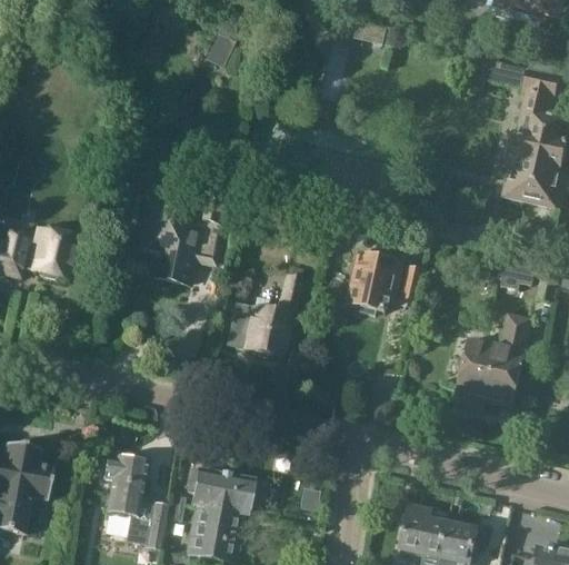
[(487,0),(483,11),(539,25),(541,15),(560,19),(563,0),(487,0)]
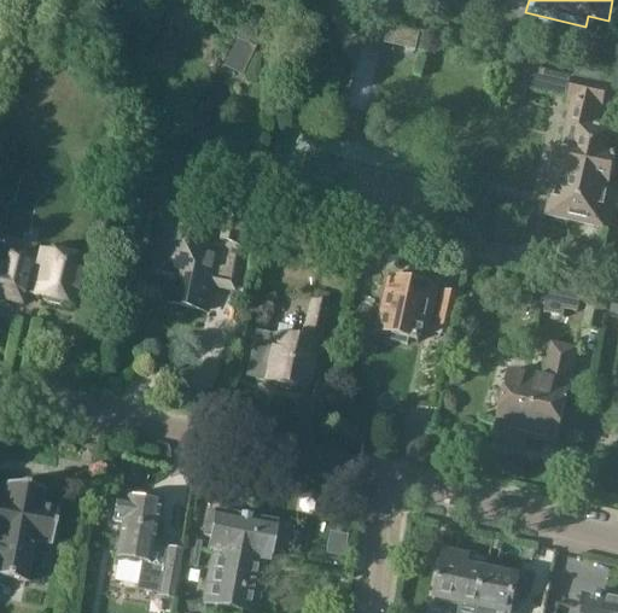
[(415,48),(420,25),(389,18),(384,41),(415,48)]
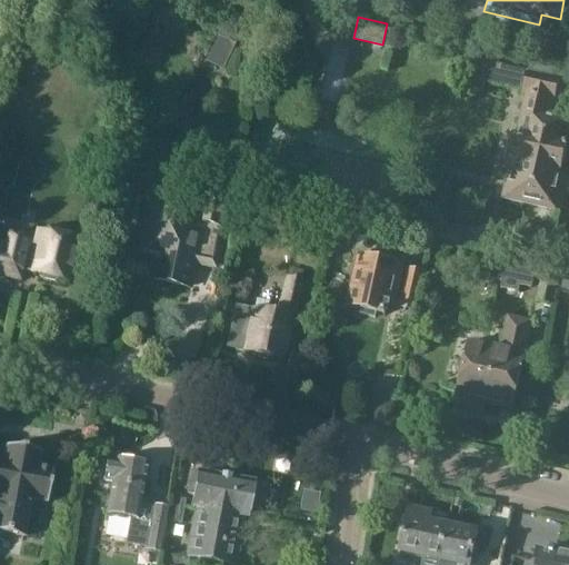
[(215,41),(210,50),(212,56),(220,60),(227,58),(230,49),(229,43),(220,40),(215,41)]
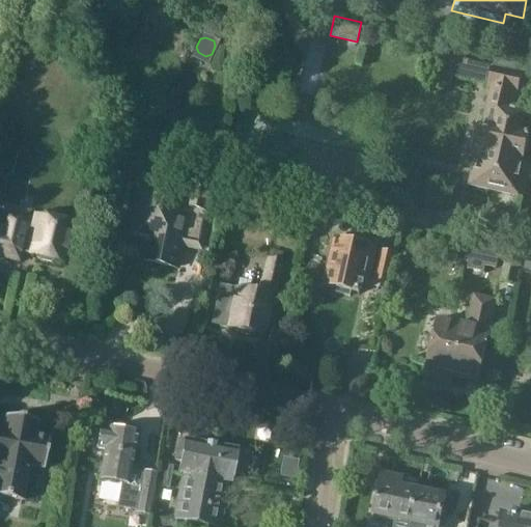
[(492,86),(482,129),(478,128),(472,157),(475,158),(469,185),(523,197),(527,177),(520,176),(530,135),(522,133),(527,108),(514,106),(518,92),(519,91),(523,74),(493,66),(487,85),(492,86)]
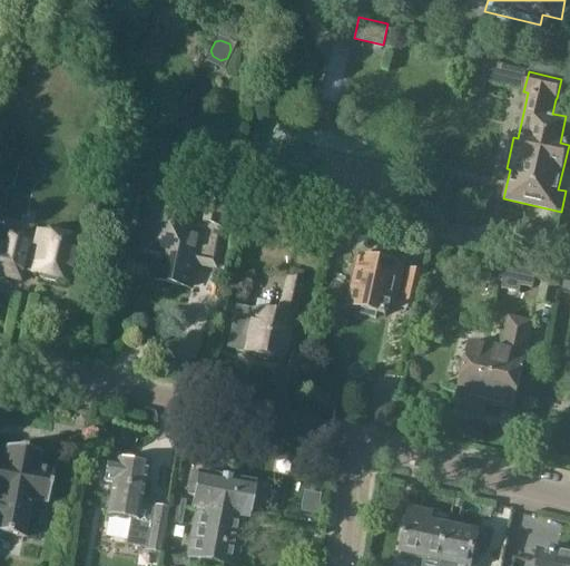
[(225,226),(235,176),(203,169),(194,213),(140,203),(128,259),(149,263),(146,277),(192,288),(196,263),(216,267),(224,228),(220,228),(222,225),(225,226)]
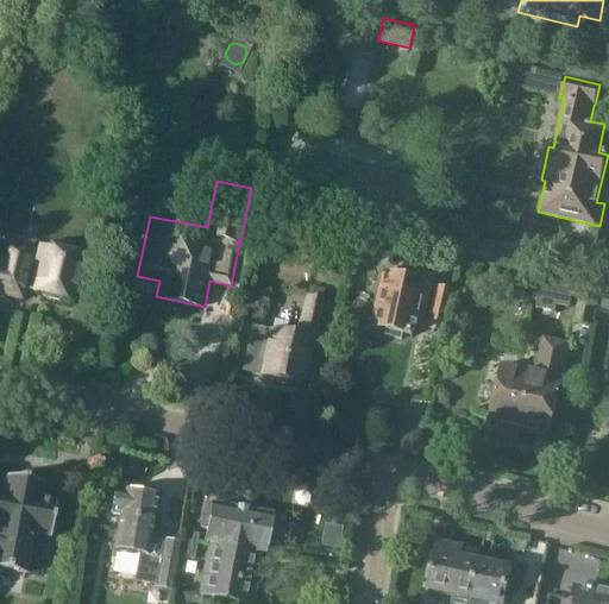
[(23,288),(73,299),(75,284),(80,282),(82,270),(80,264),(82,253),(45,245),(45,246),(38,244),(36,252),(8,246),(2,263),(0,262),(0,296),(1,294),(22,299),(23,288)]
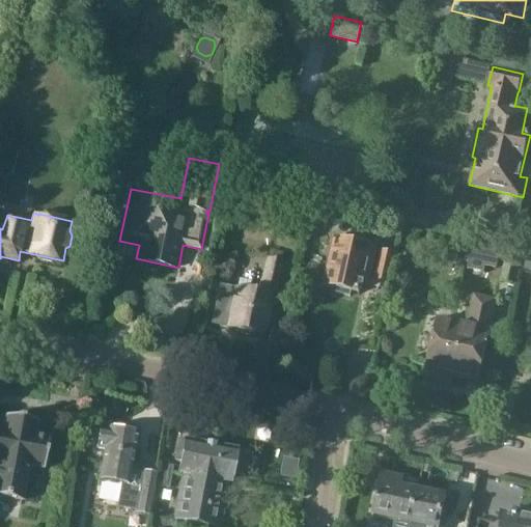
[(389,219),(386,231),(400,234),(402,222),(389,219)]
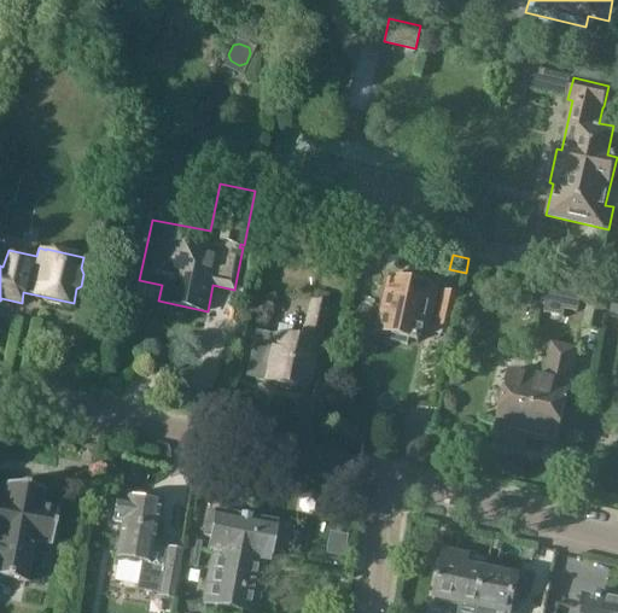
[(408,342),(408,337),(412,338),(412,336),(414,337),(418,338),(419,337),(421,337),(424,328),(429,330),(439,284),(388,272),(374,330),(392,333),(391,338),(408,342)]
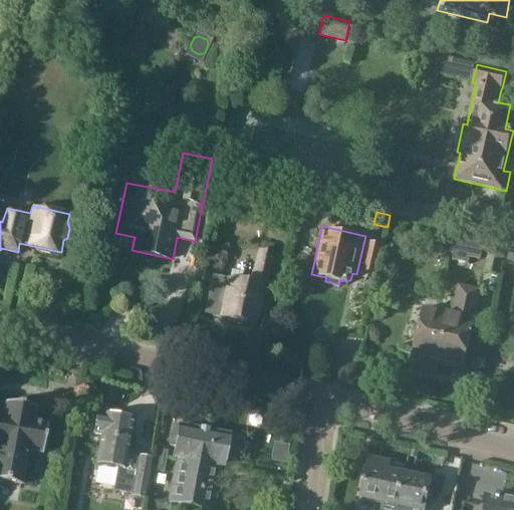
[(452,258),(468,261),(469,255),(480,258),(482,248),(485,249),(487,240),(484,239),(446,232),(443,250),(454,252),(452,258)]
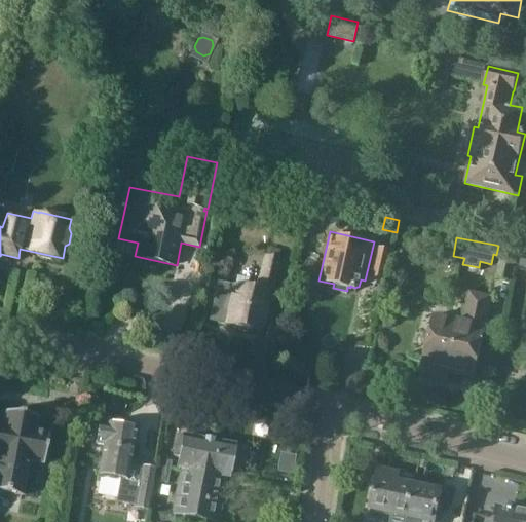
[(386,286),(393,250),(377,246),(369,282),(386,286)]
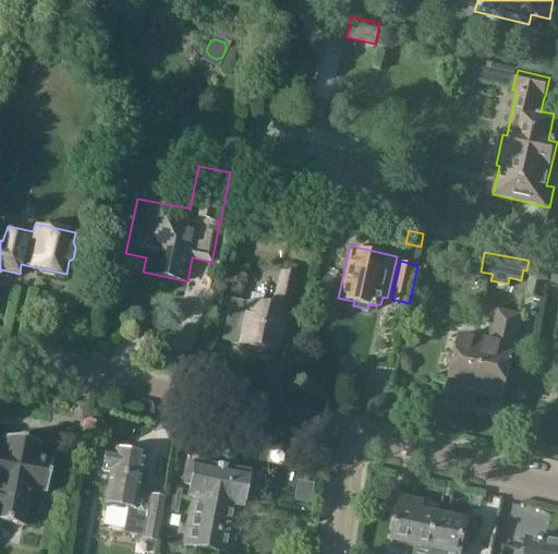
[(550,281),(552,281),(557,282),(557,268),(554,267),(553,275),(548,274),(547,280),(550,281)]
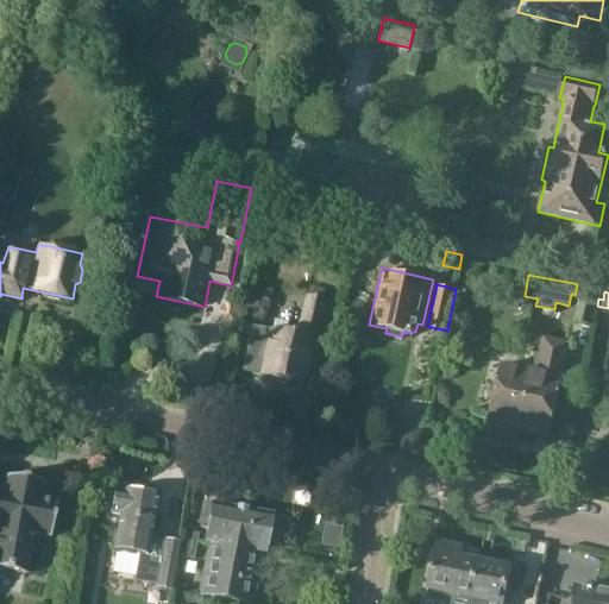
[(316,337),(325,297),(305,293),(295,333),(251,323),(242,369),(275,376),(275,379),(286,382),(287,379),(303,383),(315,337),(316,337)]
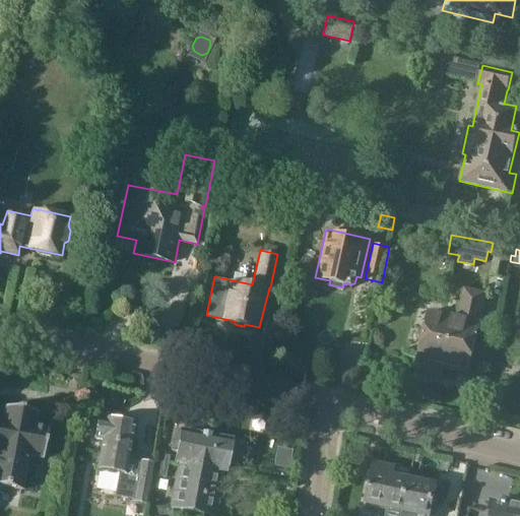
[(509,257),(495,254),(491,273),(505,276),(509,257)]
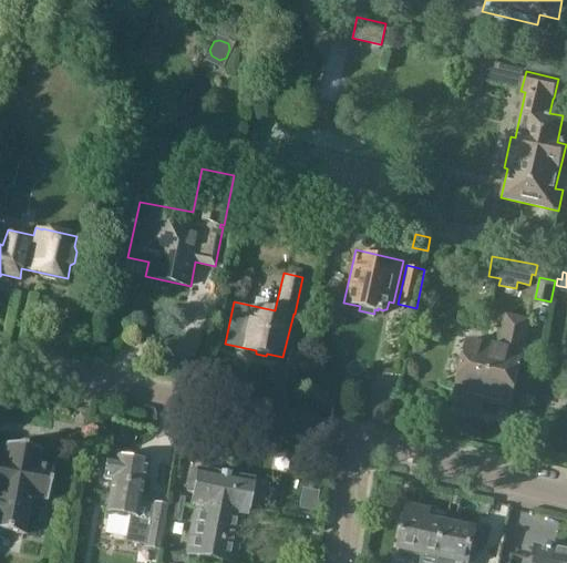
[(524,341),(529,317),(506,313),(498,346),(466,339),(452,405),(480,411),(482,400),(509,406),(523,347),(527,348),(528,341),(524,341)]
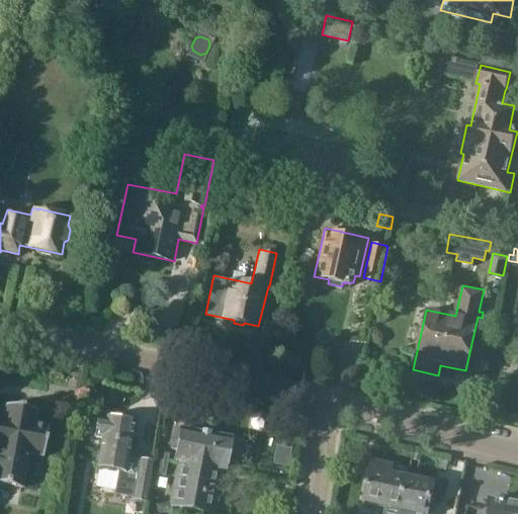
[(0,416),(0,482),(21,487),(27,450),(44,453),(48,425),(32,422),(35,408),(26,407),(25,407),(24,411),(16,409),(17,406),(16,405),(7,403),(5,417),(0,416)]
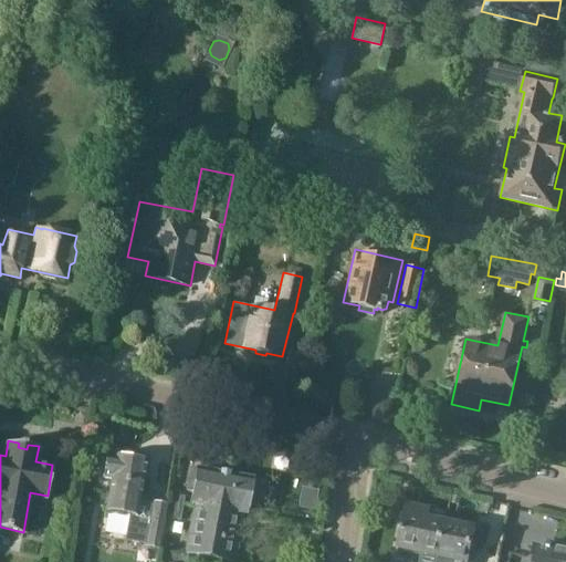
[(104,475),(111,477),(106,502),(130,507),(125,539),(145,542),(144,544),(161,548),(167,514),(169,503),(153,500),(152,503),(135,500),(143,459),(115,454),(115,457),(107,456),(104,475)]
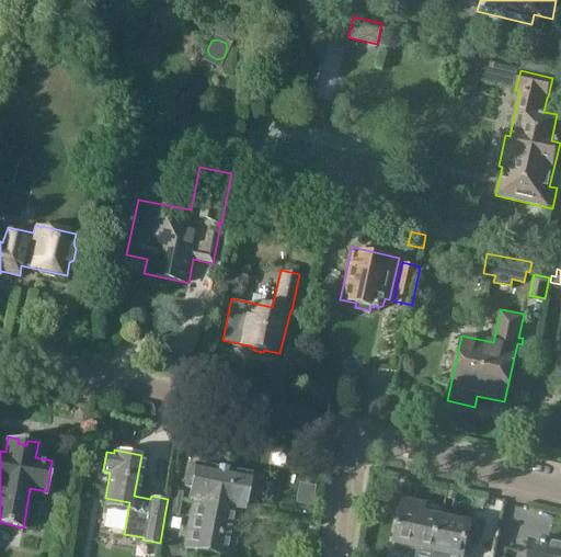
[(189,496),(192,496),(216,500),(218,488),(228,489),(232,466),(195,459),(195,462),(183,459),(180,474),(184,475),(183,482),(191,484),(189,496)]
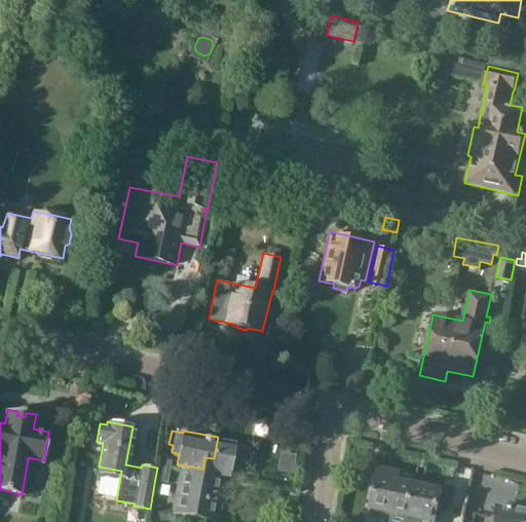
[(204,457),(202,469),(227,473),(228,464),(239,467),(241,458),(243,459),(247,446),(232,443),(232,440),(218,437),(214,458),(204,457)]
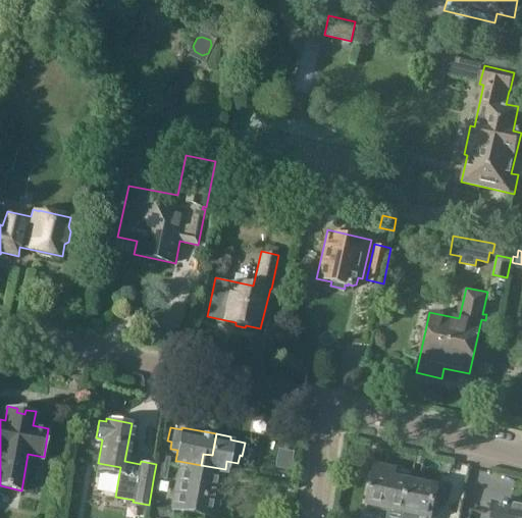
[(154,474),(166,476),(169,456),(157,454),(156,464),(154,474)]
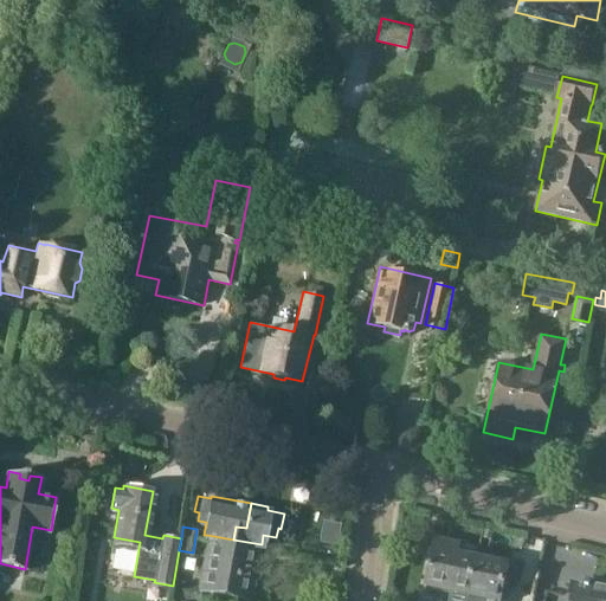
[(171,600),(199,600),(201,587),(249,596),(258,547),(260,545),(262,544),(233,540),(207,535),(198,587),(199,587),(198,592),(171,587),(169,600),(171,600)]
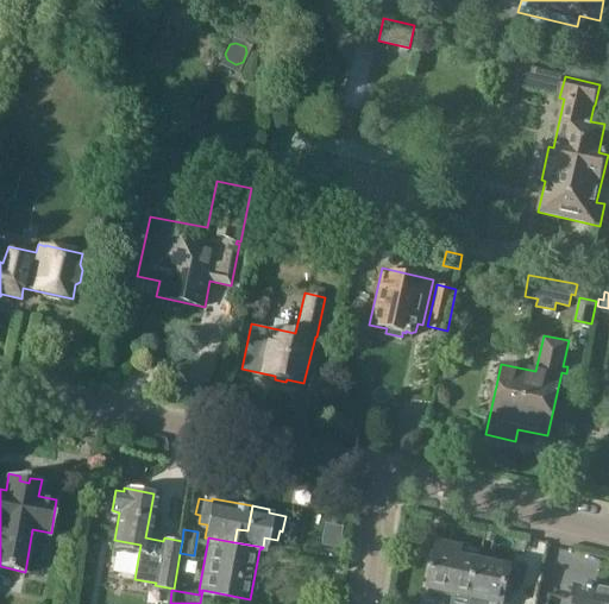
[(427,587),(470,597),(478,558),(458,553),(460,543),(438,539),(427,587)]
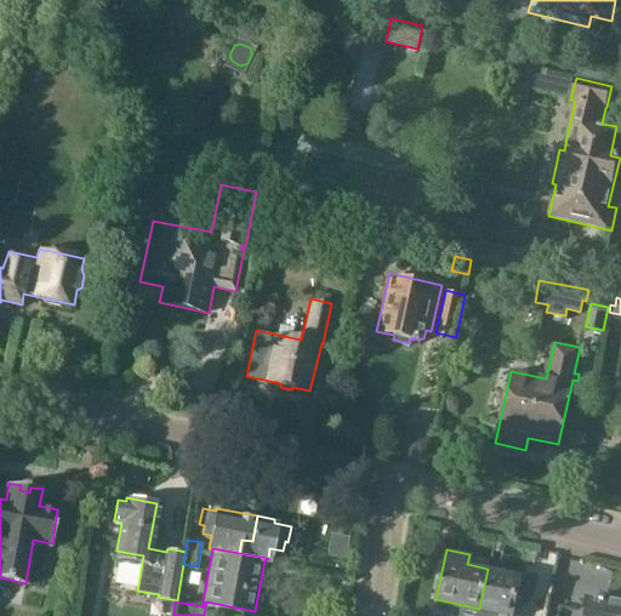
[(519,576),(488,569),(479,609),(497,614),(496,615),(516,615),(520,597),(516,595),(519,576)]
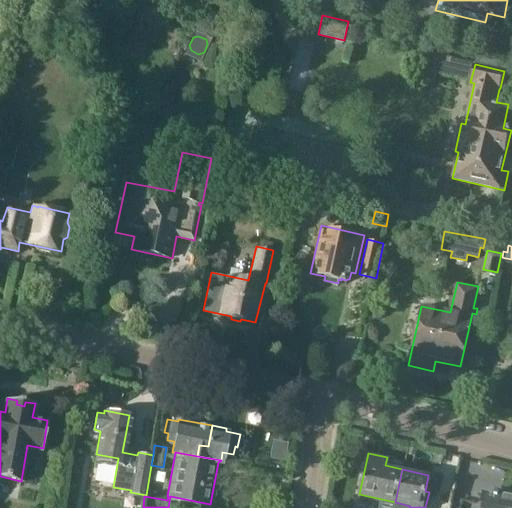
[(511,507),(511,491),(498,488),(497,491),(495,490),(495,494),(483,491),(479,507),(511,507)]
